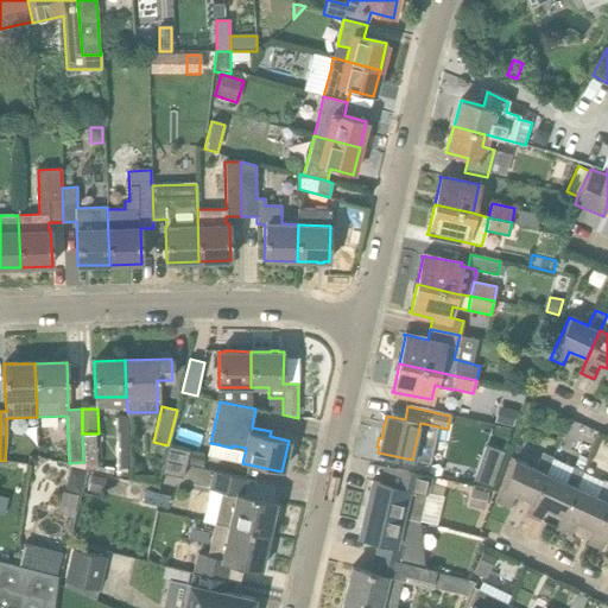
[(512,425),(514,411),(499,409),(496,423),(512,425)]
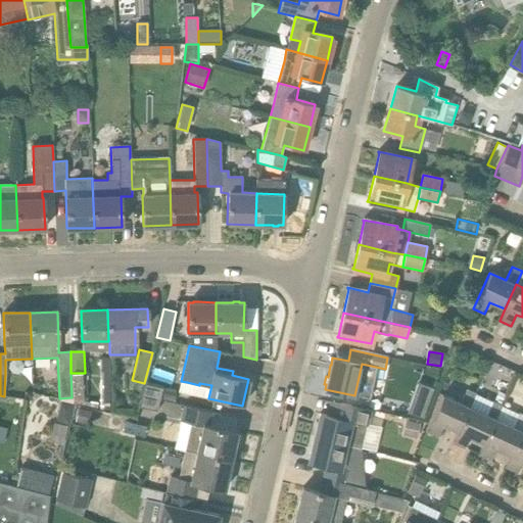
[(507,371),(502,381),(509,384),(513,374),(507,371)]
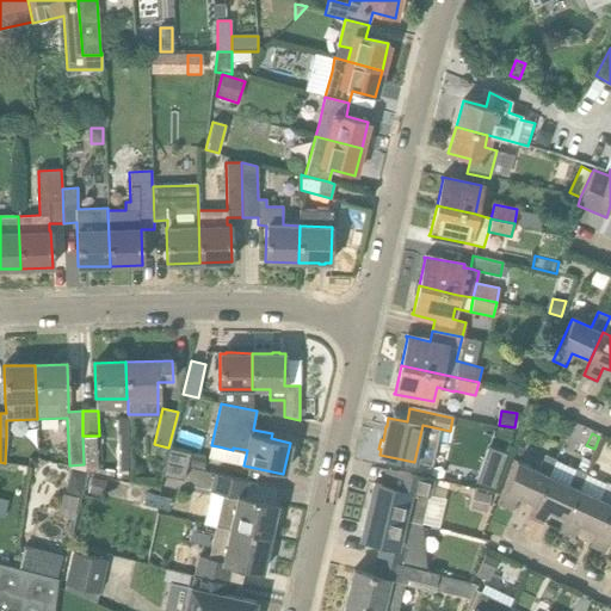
[(82,436),(84,464),(85,470),(87,470),(97,470),(97,462),(96,436),(82,436)]
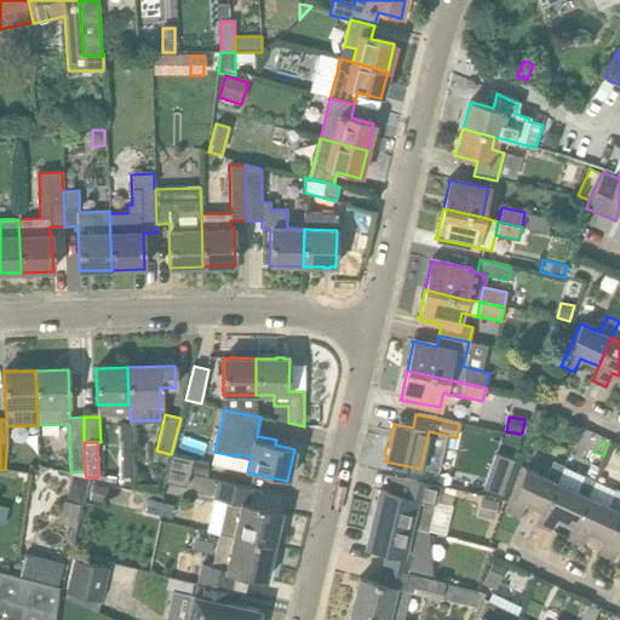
[(486,487),(503,493),(516,457),(498,451),(486,487)]
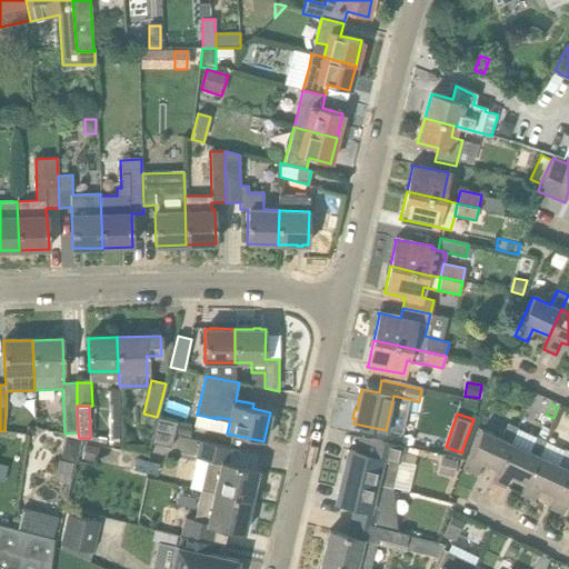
[(157,418),(151,443),(171,448),(177,422),(157,418)]
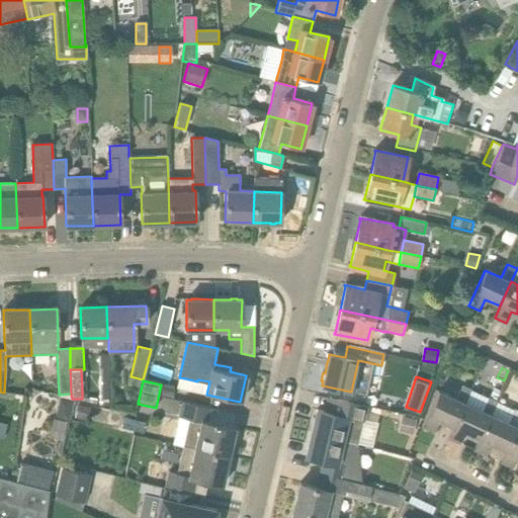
[(163,385),(161,396),(172,399),(174,387),(163,385)]
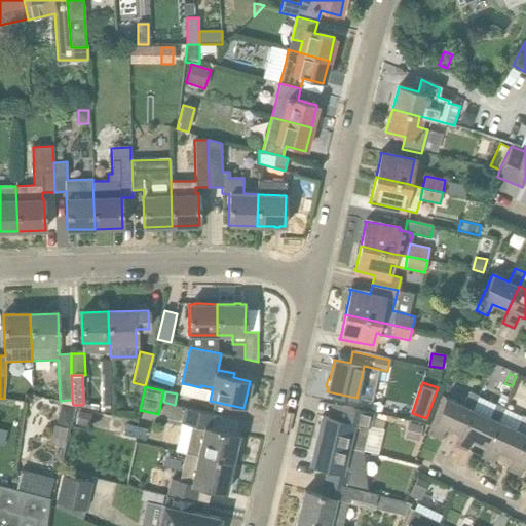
[(460,434),(477,397),(466,392),(460,405),(444,398),(427,434),(440,439),(445,426),(460,434)]
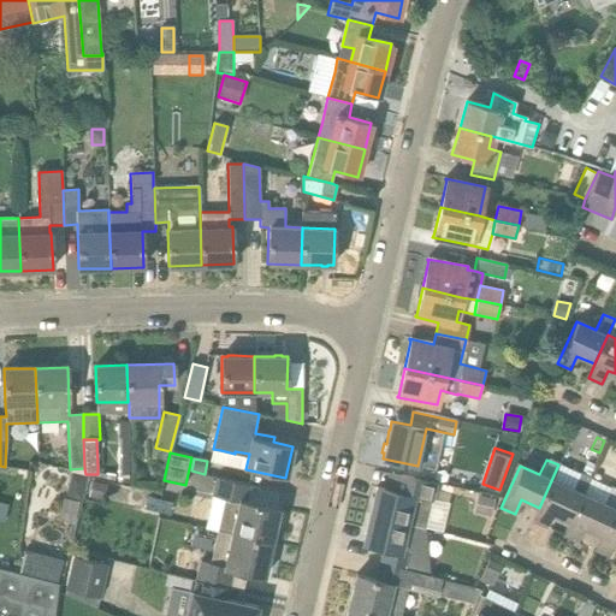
[(552,514),(570,522),(591,479),(579,473),(558,465),(539,508),(533,522),(546,528),(552,514)]
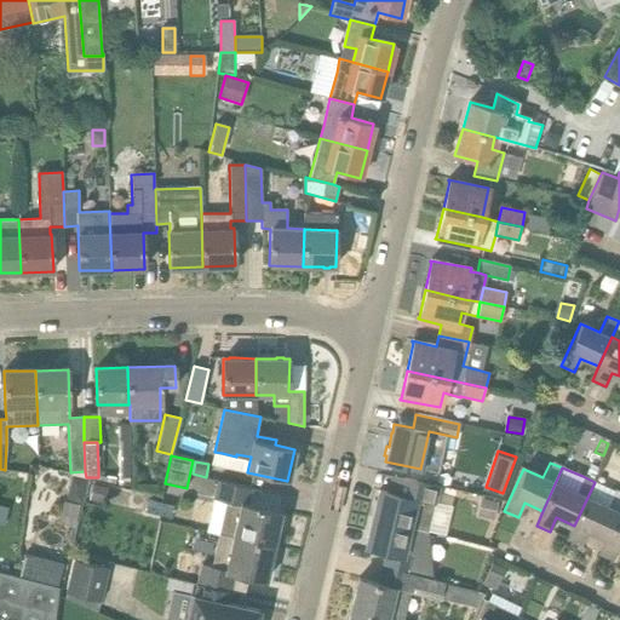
[(437,486),(428,483),(391,475),(388,492),(379,491),(372,518),(426,532),(437,486)]
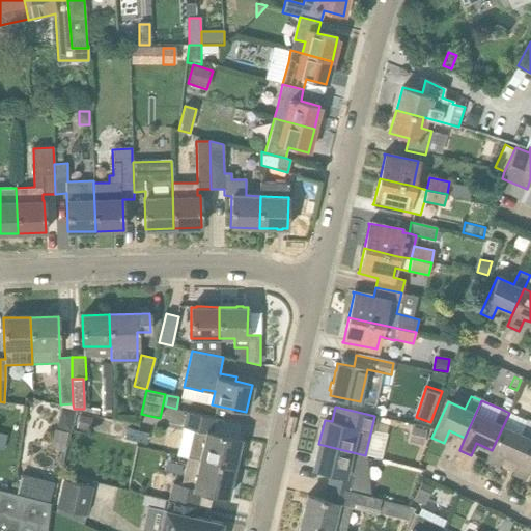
[(70,431),(74,411),(62,409),(58,428),(70,431)]
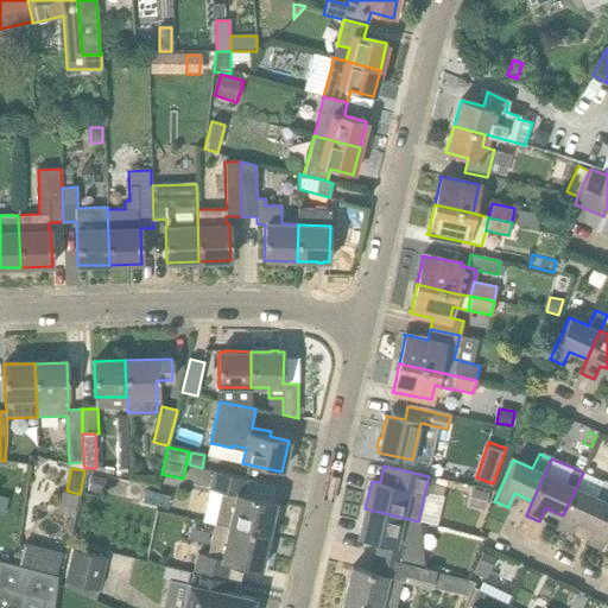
[(114,470),(96,468),(87,468),(87,470),(113,477),(114,470)]
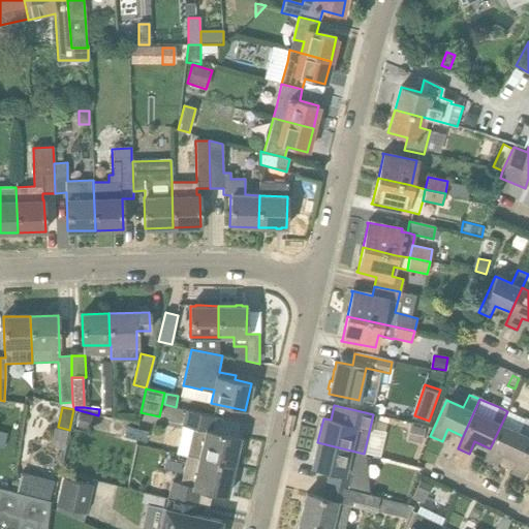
[(232,466),(240,436),(211,430),(214,416),(186,410),(182,427),(192,429),(187,456),(232,466)]
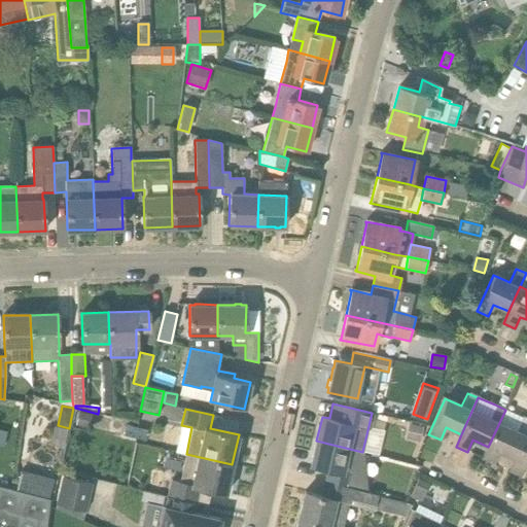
[(526,433),(526,434),(526,431),(526,419),(522,417),(505,410),(488,447),(482,458),(493,464),(499,452),(514,459),(526,433)]
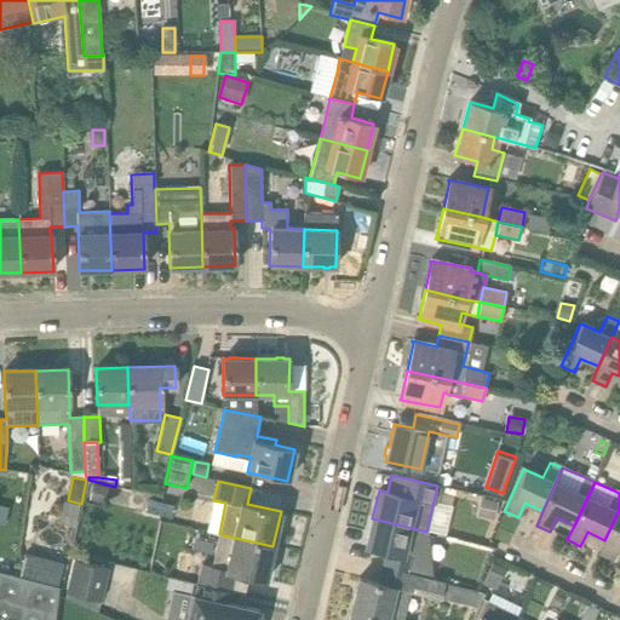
[(92,486),(90,501),(103,504),(107,488),(92,486)]
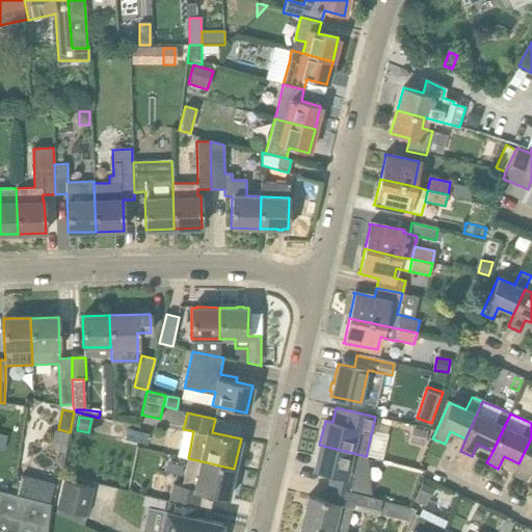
[(422,448),(426,432),(413,429),(409,445),(422,448)]
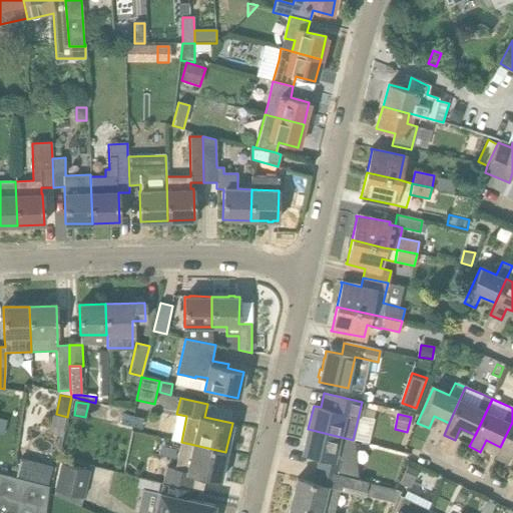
[(512,452),(512,423),(512,422),(500,447),(495,458),(507,463),(512,452)]
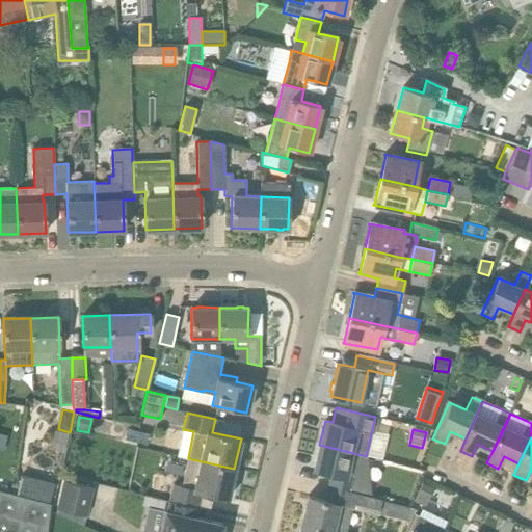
[(357,493),(366,456),(319,445),(314,470),(331,474),(328,487),(347,491),(357,494),(357,493)]
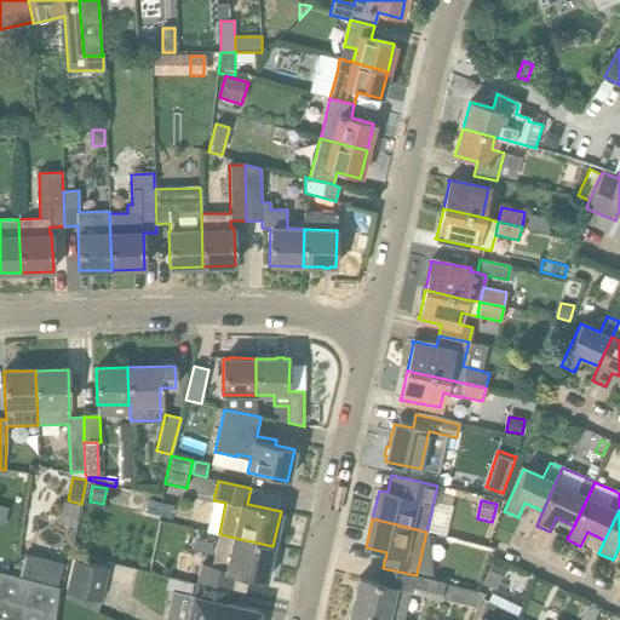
[(234,575),(265,581),(273,546),(219,534),(213,562),(202,558),(201,566),(197,585),(230,592),(234,575)]
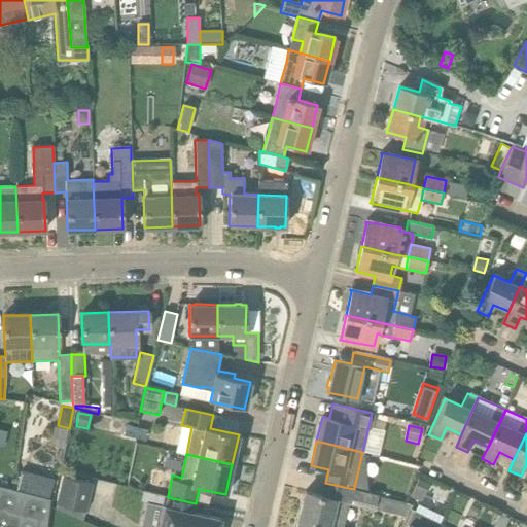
[(47,499),(54,480),(22,470),(16,490),(26,493),(47,499)]
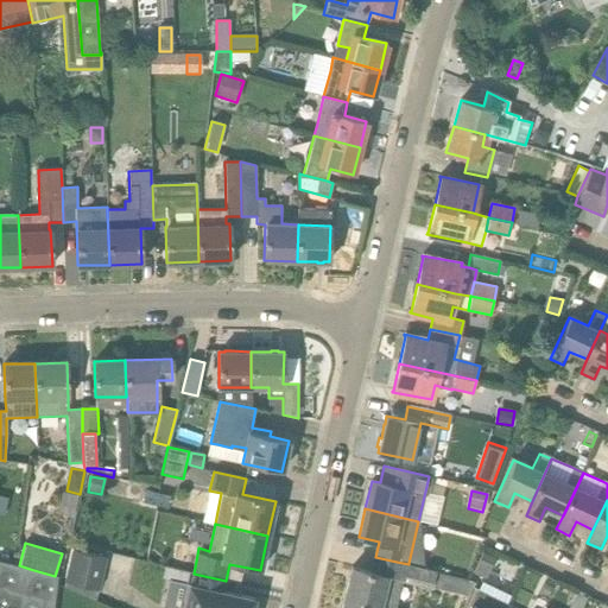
[(73,550),(65,582),(99,589),(106,557),(73,550)]
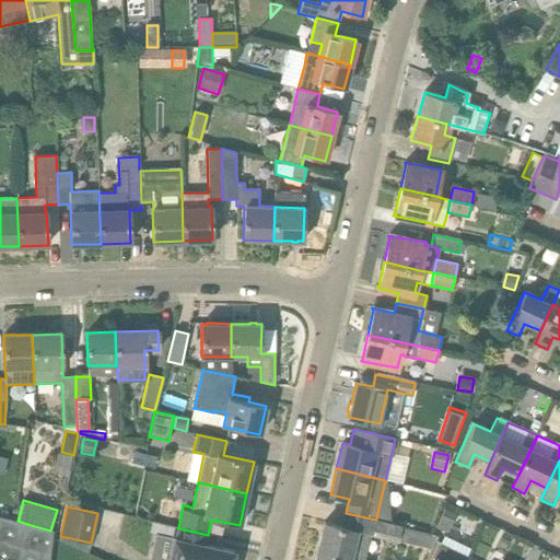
[(446,535),(455,515),(443,510),(435,529),(446,535)]
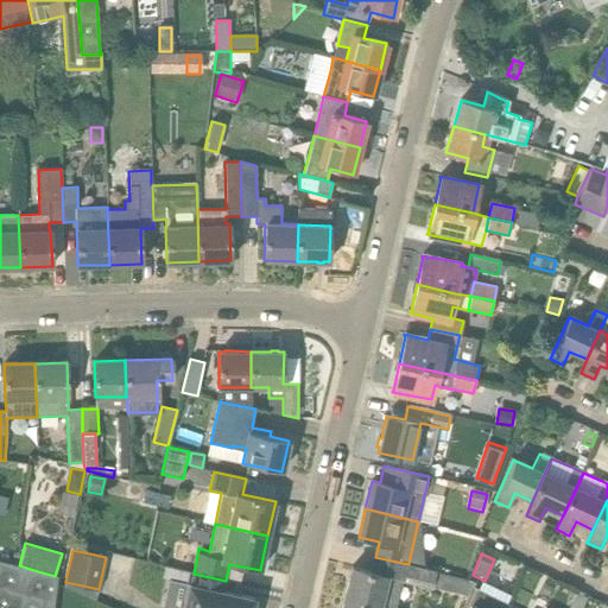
[(352,568),(343,601),(374,607),(396,607),(401,581),(401,580),(393,577),(397,562),(375,557),(373,570),(372,572),(352,568)]
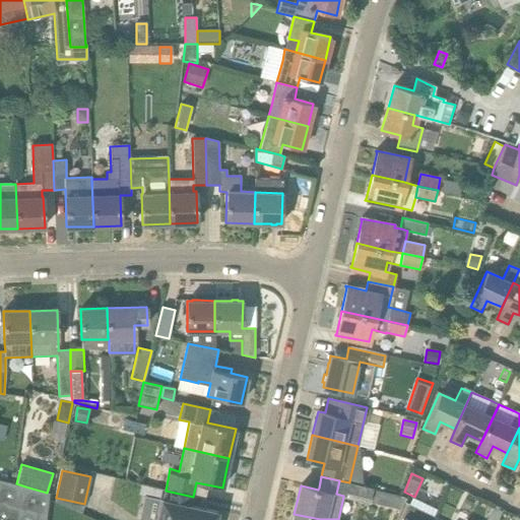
[(0,519),(17,519),(25,486),(0,479),(0,519)]
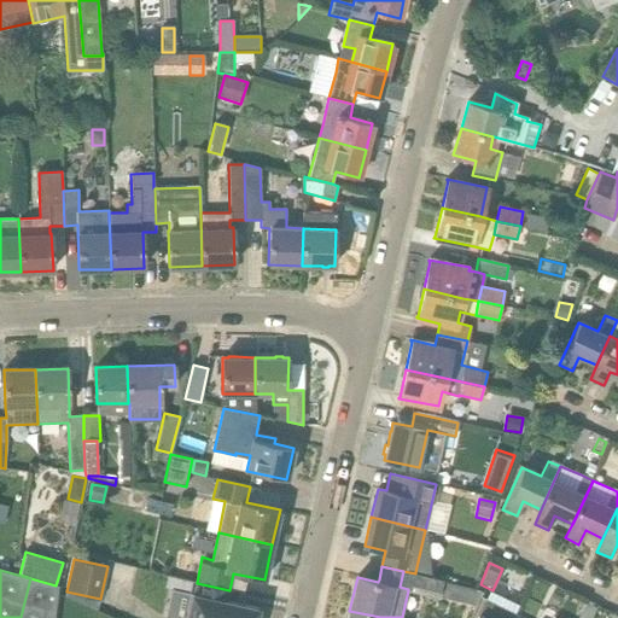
[(403,571),(400,587),(408,589),(408,590),(439,598),(443,582),(443,581),(431,577),(415,572),(415,573),(403,571)]
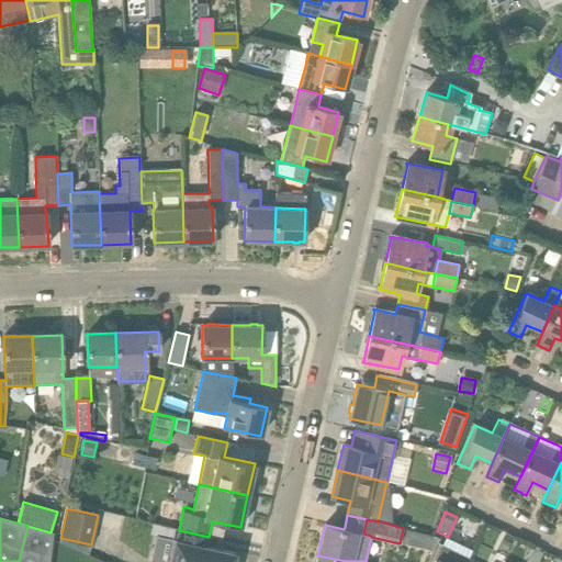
[(27,526),(19,561),(48,561),(53,532),(51,532),(27,526)]
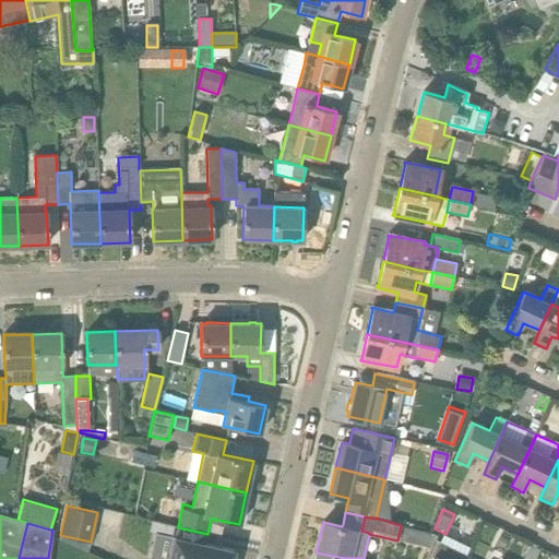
[(436,535),(401,526),(397,540),(430,547),(436,535)]
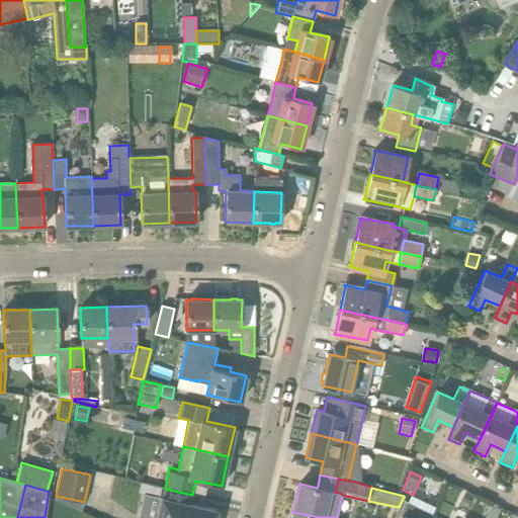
[(190,505),(192,495),(165,489),(163,499),(161,498),(156,517),(213,517),(217,510),(190,505)]
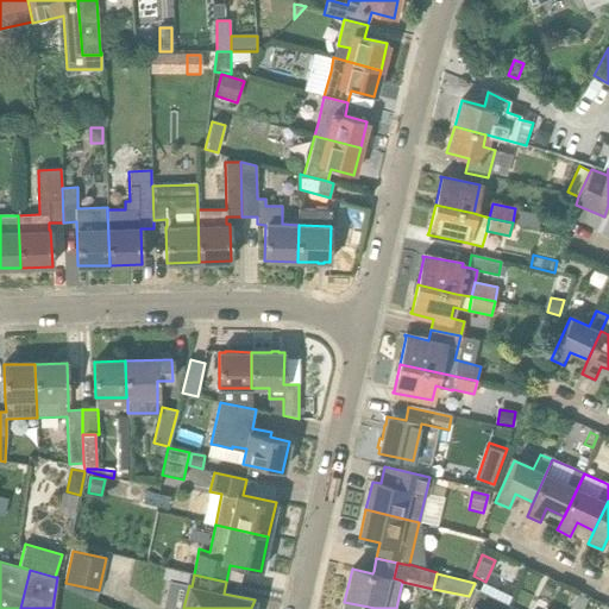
[(506,608),(508,606),(479,590),(470,608),(506,608)]
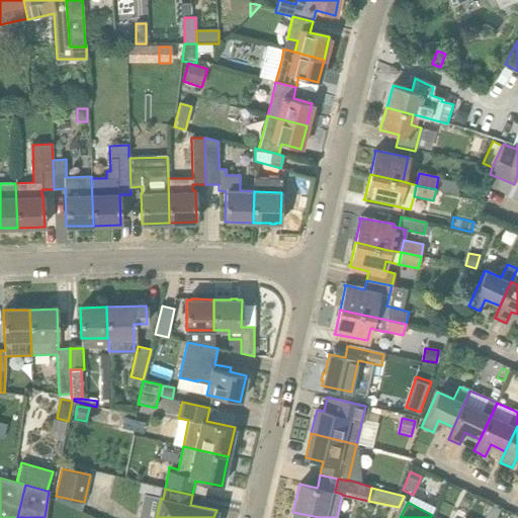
[(496,517),(500,509),(492,505),(485,517),(496,517)]
